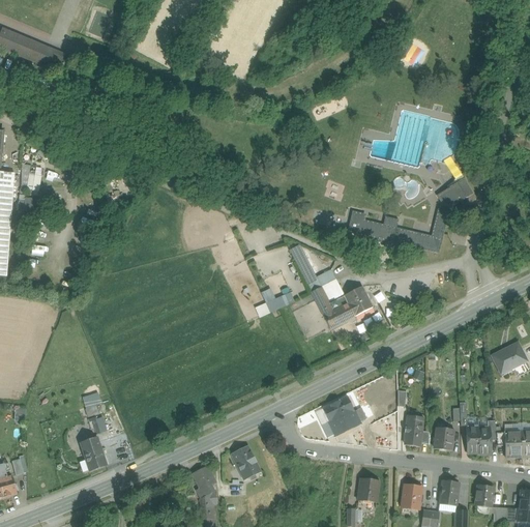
[(1,30),(0,30),(0,33),(39,50),(42,44),(2,27),(1,30)]
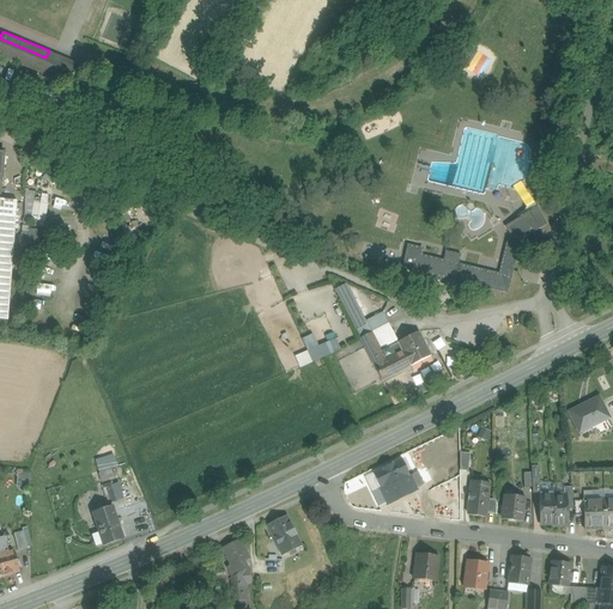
[(0,54),(56,77),(61,65),(73,71),(78,61),(49,50),(46,58),(0,38),(0,54)]
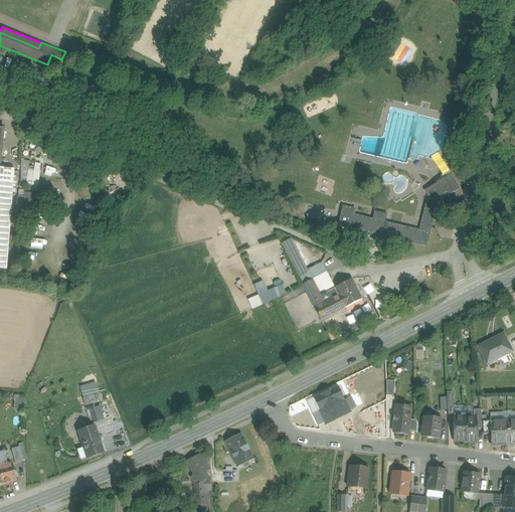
[(22,157),(21,181),(39,181),(39,167),(30,166),(30,158),(22,157)]
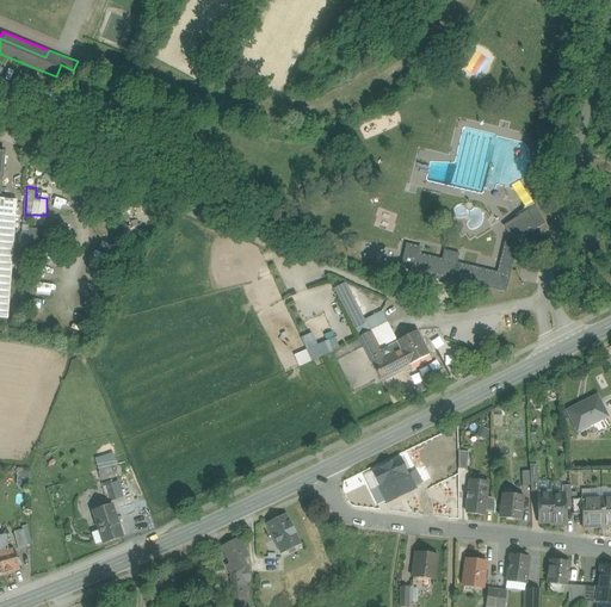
[(0,315),(7,316),(17,197),(0,196),(0,315)]
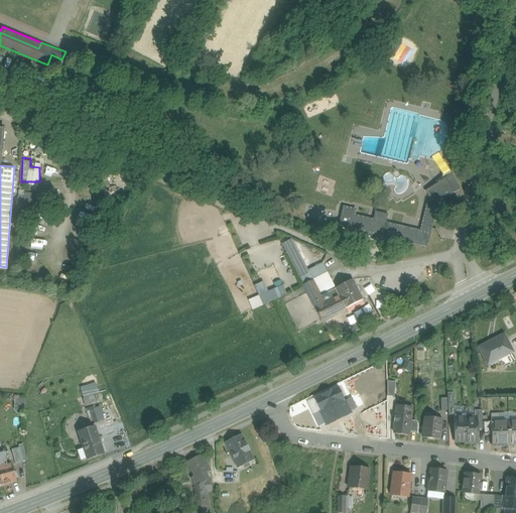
[(440,182),(429,189),(435,199),(439,200),(455,190),(461,186),(452,171),(438,180),(440,182)]
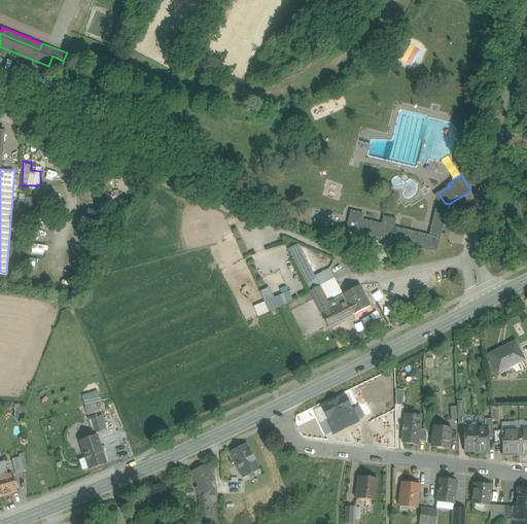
[(470,190),(464,195),(467,200),(471,198),(472,194),(470,190)]
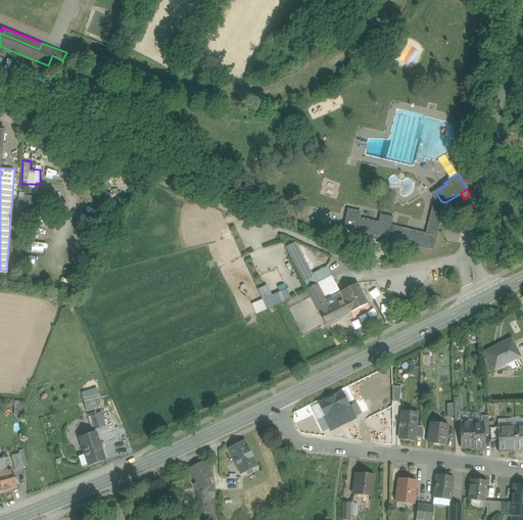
[(439,207),(432,205),(428,225),(437,227),(441,207),(439,207)]
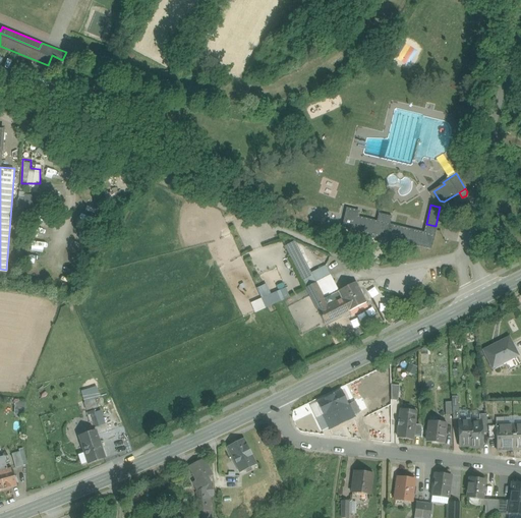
[(392,214),(379,211),(378,216),(377,220),(383,221),(390,223),(392,214)]
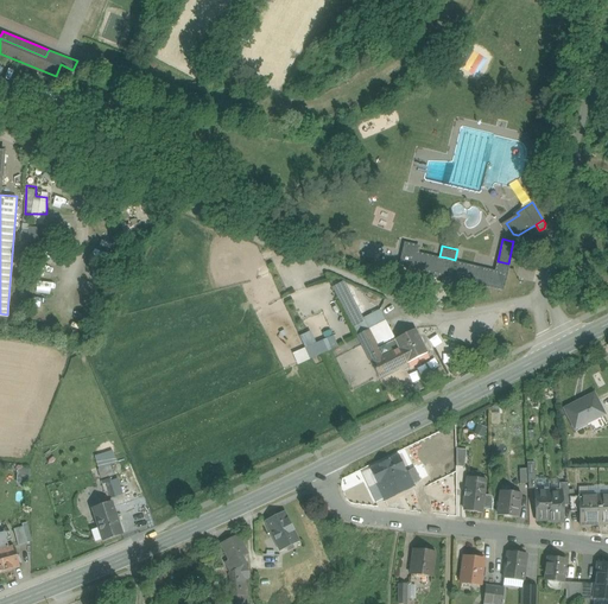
[(404,248),(400,262),(443,273),(447,258),(439,256),(413,250),(404,248)]
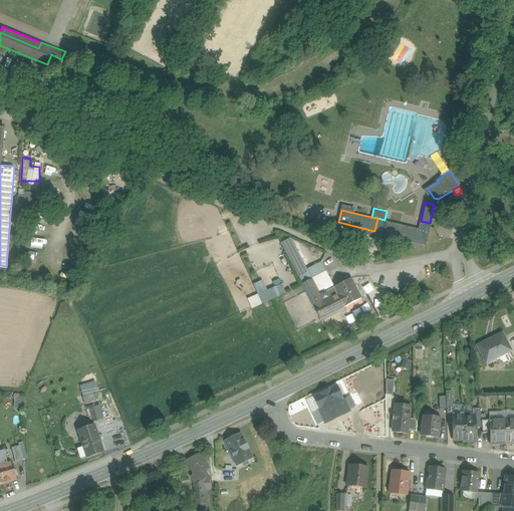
[(384,220),(377,218),(374,231),(393,235),(398,236),(405,238),(425,243),(428,230),(419,228),(400,224),(384,220)]
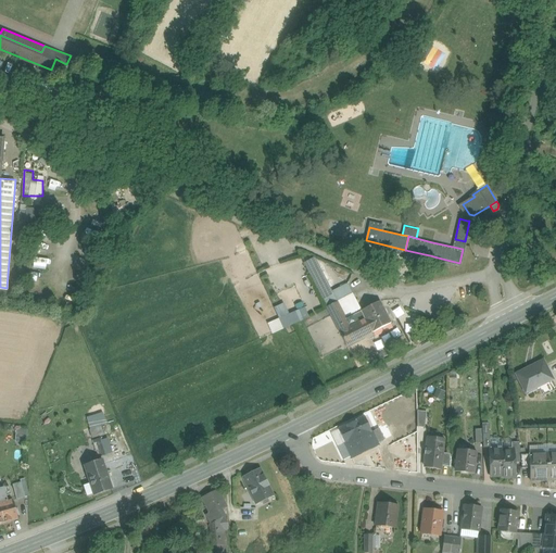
[(463,249),(465,241),(455,239),(453,247),(463,249)]
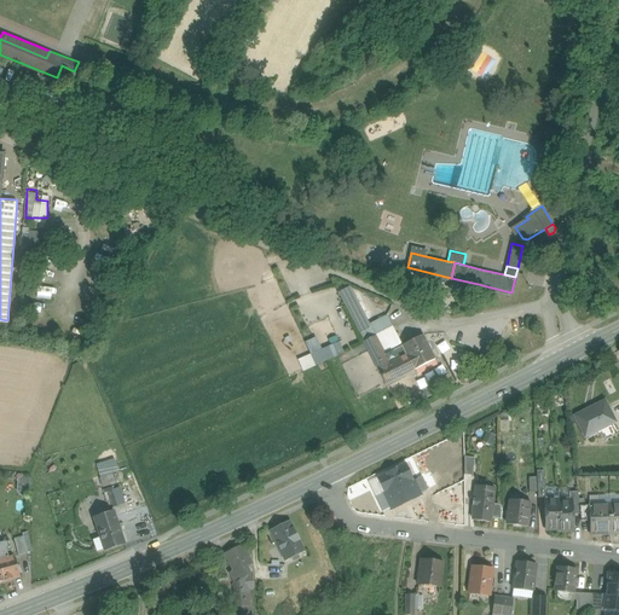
[(340,295),(364,341),(376,334),(370,324),(352,289),(340,295)]
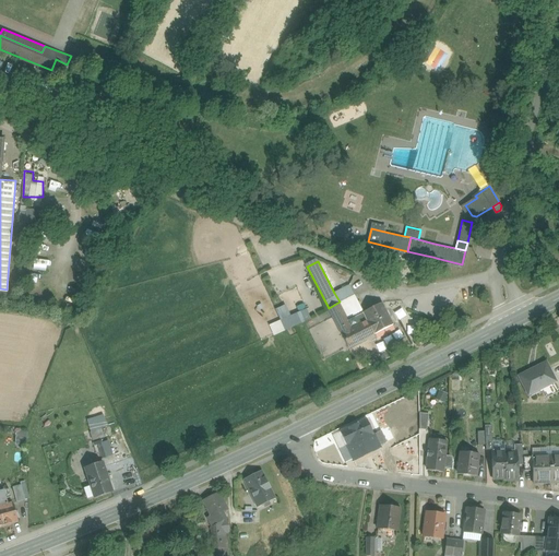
[(349,284),(340,290),(345,299),(354,295),(355,294),(349,284)]
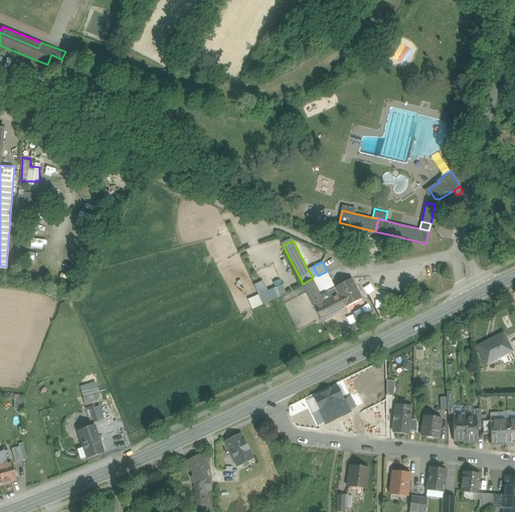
[(313,267),(308,270),(313,278),(318,276),(313,267)]
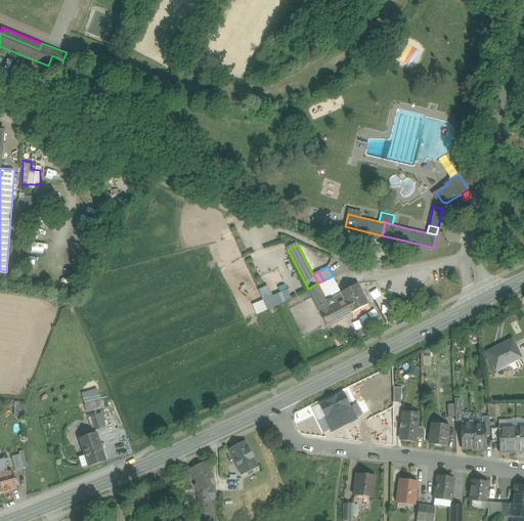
[(323,280),(318,283),(331,308),(344,301),(340,292),(332,276),(323,280)]
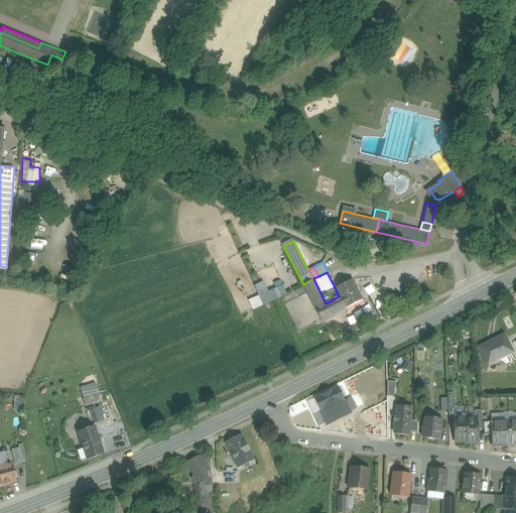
[(253,306),(288,292),(284,281),(268,288),(265,278),(255,282),(259,292),(249,296),(253,306)]
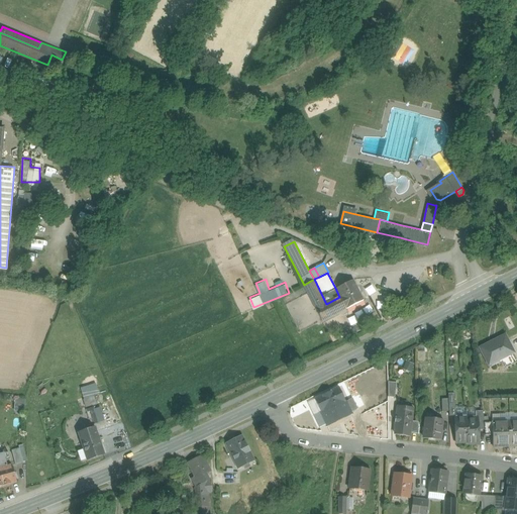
[(345,307),(339,297),(326,304),(314,279),(304,285),(322,319),(345,307)]
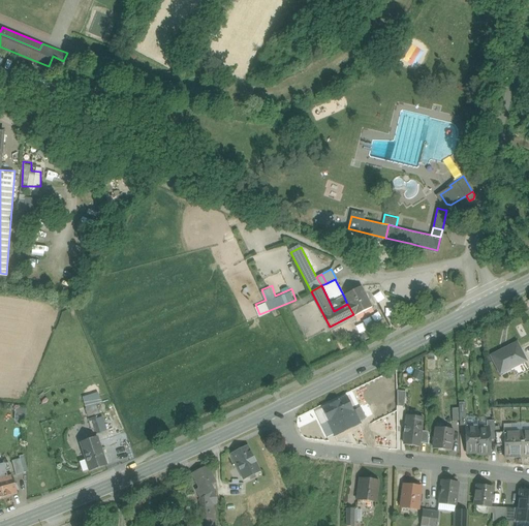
[(362,285),(343,295),(347,304),(353,314),(353,315),(372,305),(362,285)]
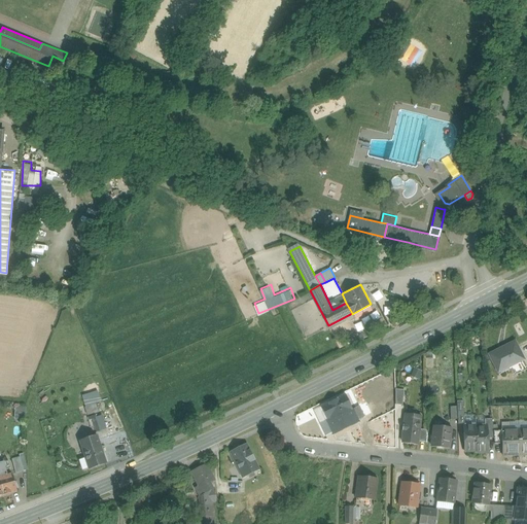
[(516,342),(490,355),(499,372),(514,363),(524,358),(516,342)]
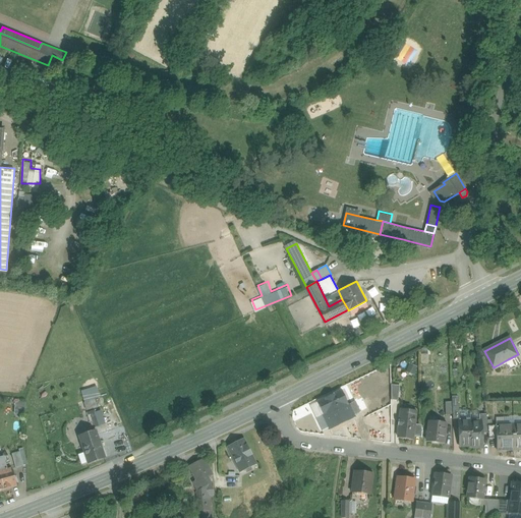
[(97,389),(96,385),(81,389),(84,400),(99,395),(97,389)]
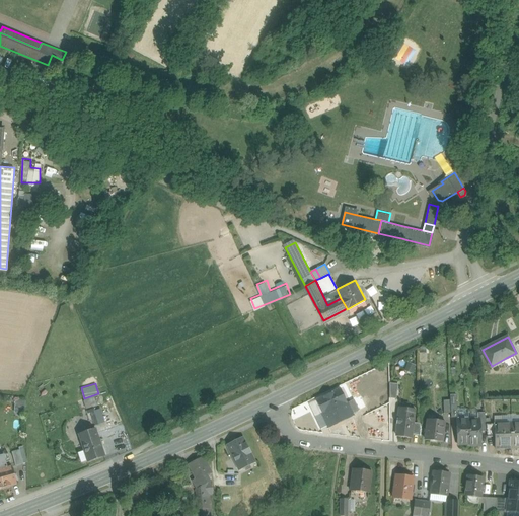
[(340,387),(316,400),(330,427),(354,414),(340,387)]
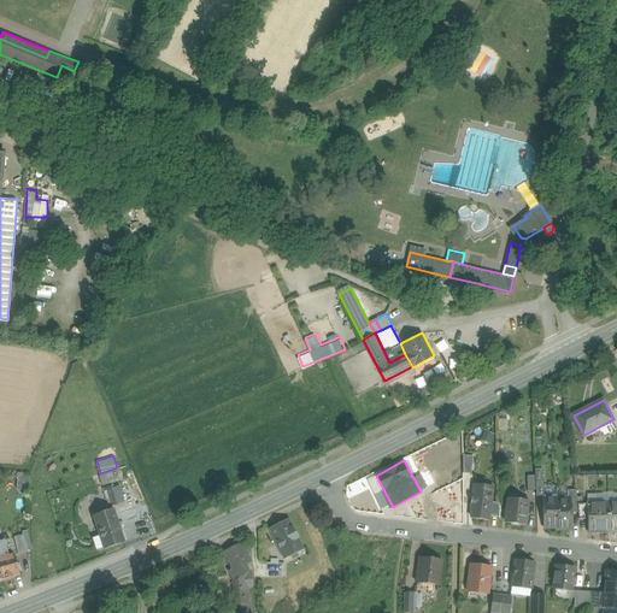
[(536,472),(528,472),(528,485),(542,485),(542,465),(536,466),(536,472)]
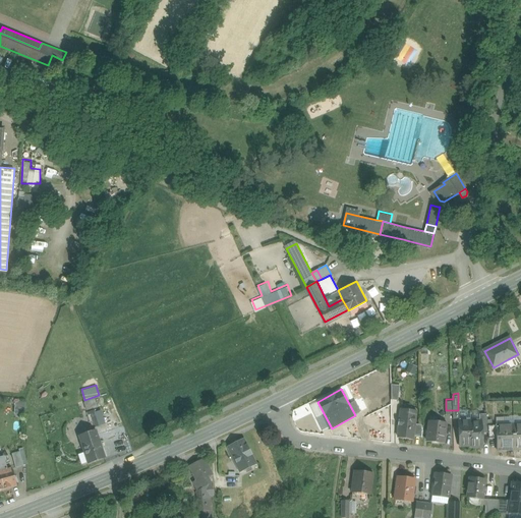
[(90,401),(92,407),(98,405),(95,397),(83,401),(84,403),(90,401)]
